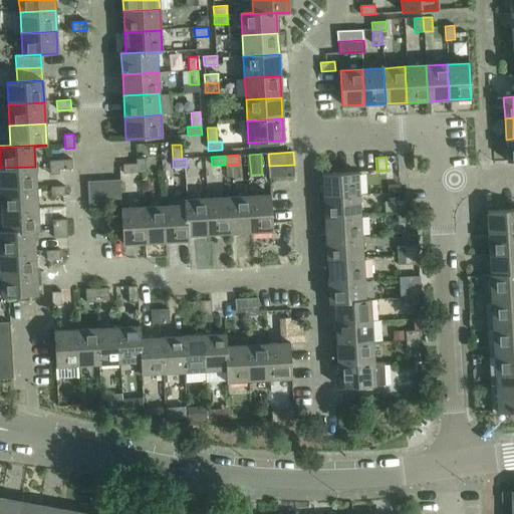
[(136,159),(136,164),(137,173),(145,172),(145,159),(136,159)]
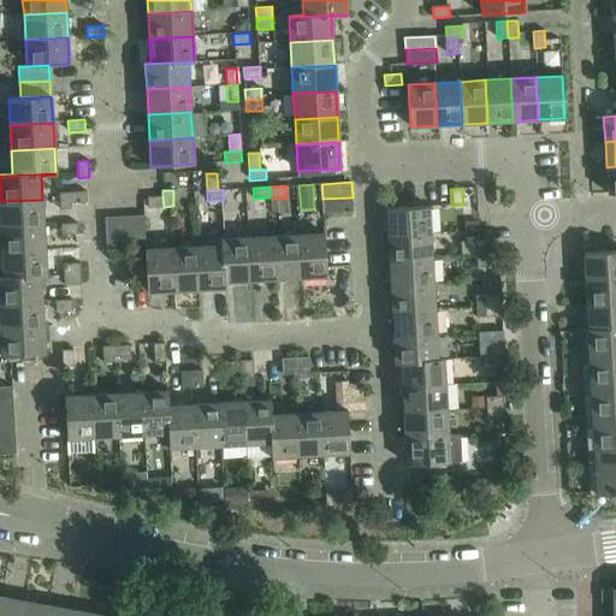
[(86,191),(70,193),(70,203),(87,202),(86,191)]
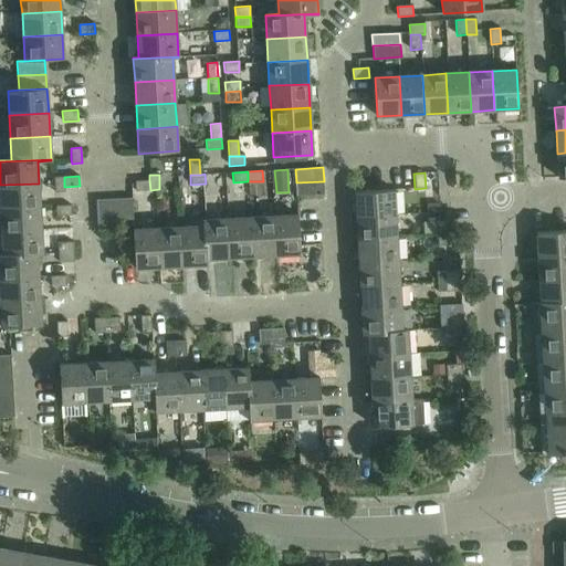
[(65,192),(64,187),(64,177),(54,177),(55,192),(65,192)]
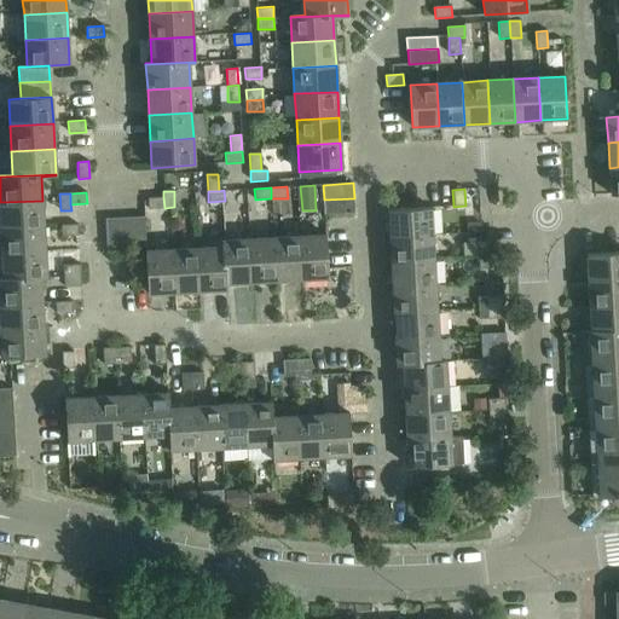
[(165,208),(163,197),(148,198),(148,208),(165,208)]
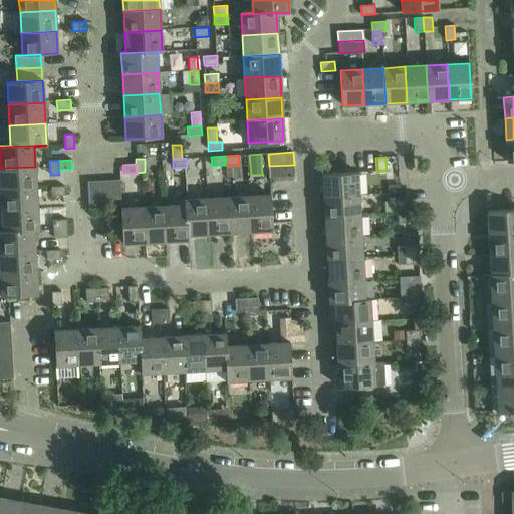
[(294,165),(269,166),(269,178),(294,177),(294,165)]
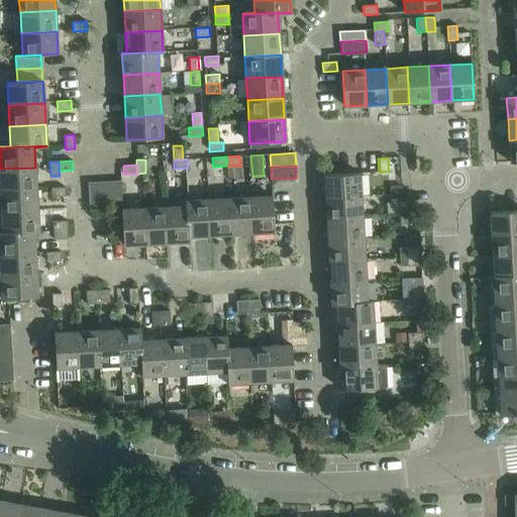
[(35,168),(0,169),(0,184),(0,191),(36,189),(35,168)]
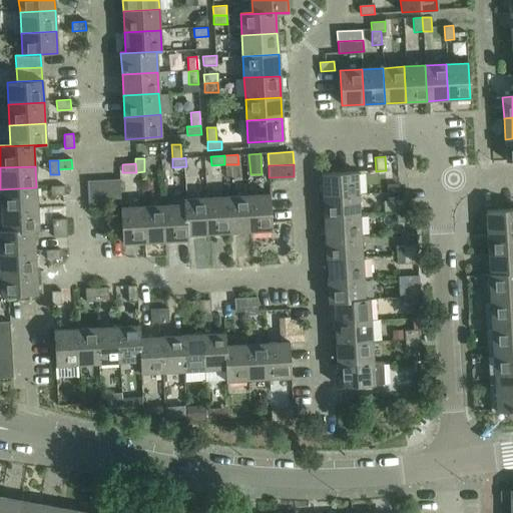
[(322,174),(323,196),(359,194),(357,172),(322,174)]
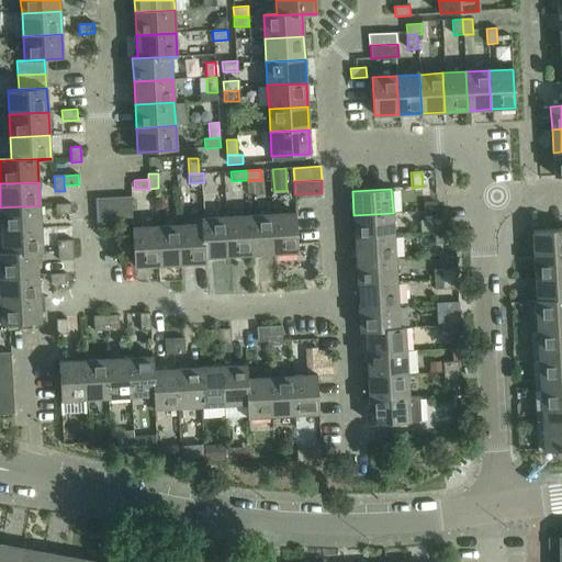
[(119,197),(108,198),(109,225),(121,224),(119,197)]
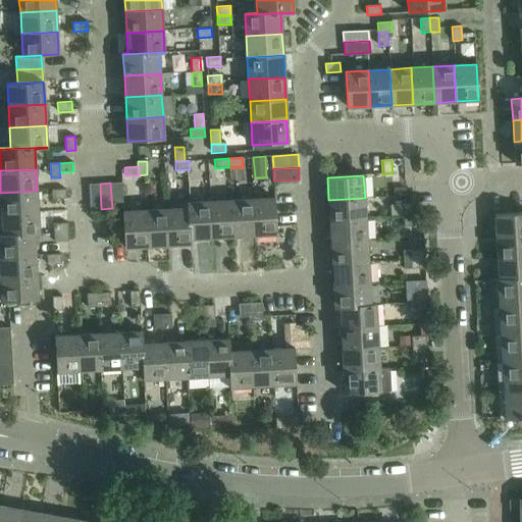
[(121,183),(110,183),(112,208),(123,208),(121,183)]
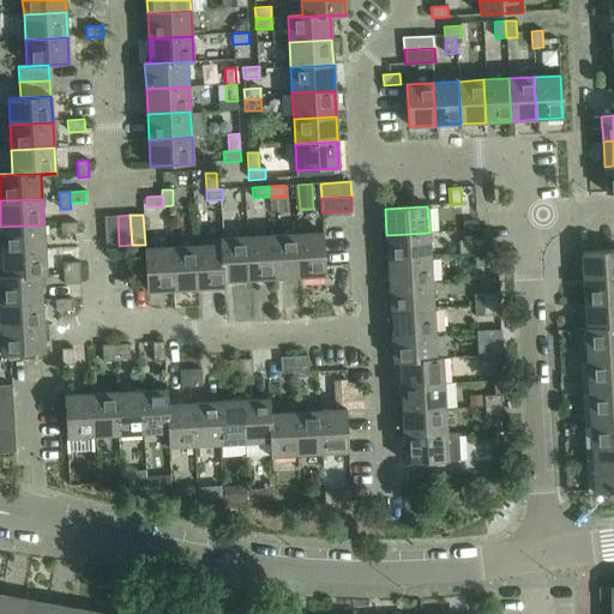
[(119,246),(118,216),(104,217),(106,246),(119,246)]
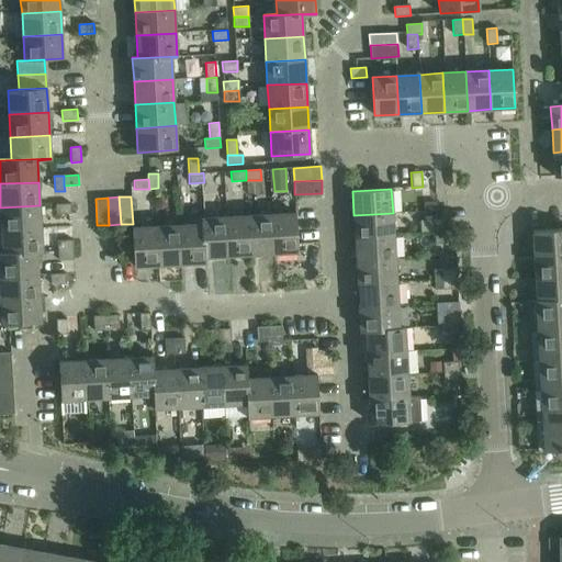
[(70,203),(55,204),(56,214),(71,214),(70,203)]
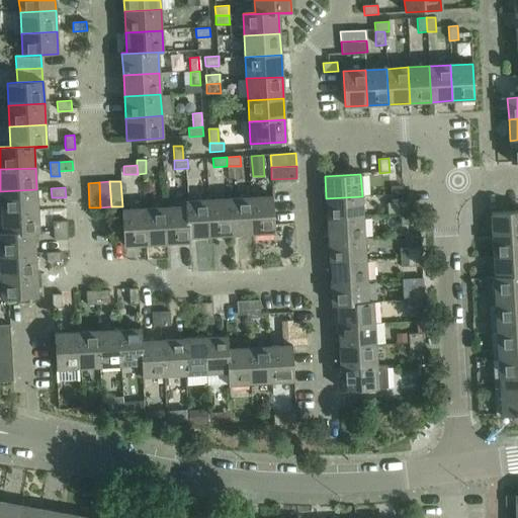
[(36,189),(0,191),(2,212),(37,210),(36,189)]
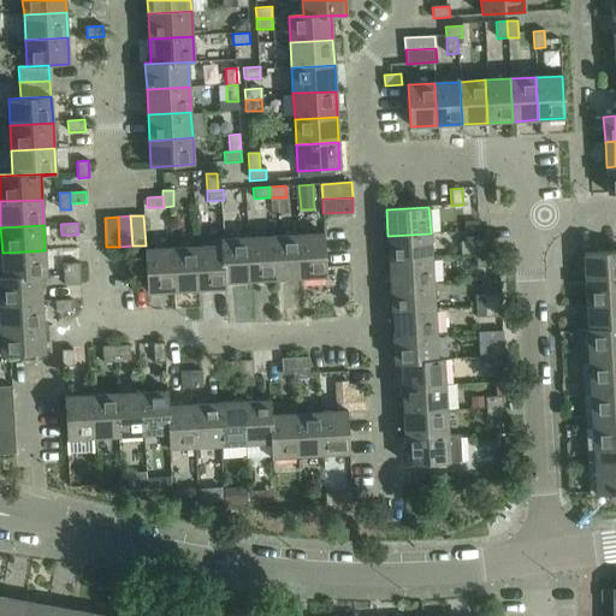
[(324,234),(297,235),(300,278),(326,276),(324,234)]
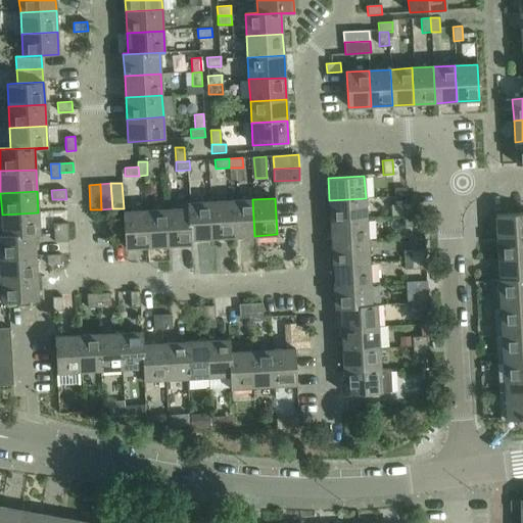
[(366,198),(329,200),(330,222),(367,220),(366,198)]
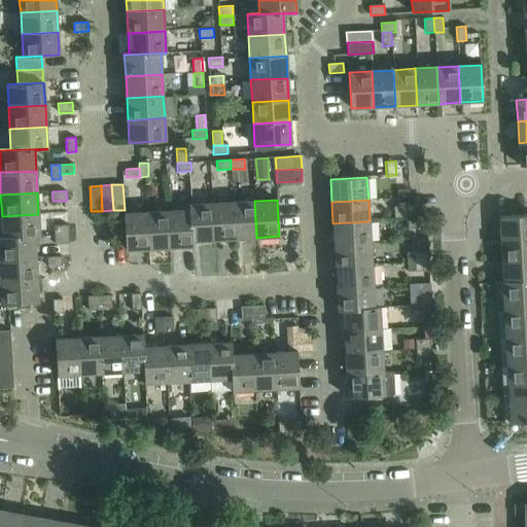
[(254,201),(233,202),(235,239),(256,238),(254,201)]
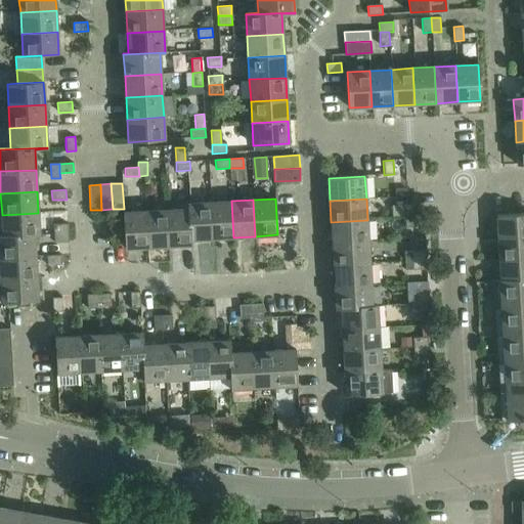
[(231,201),(210,203),(212,238),(233,237),(231,201)]
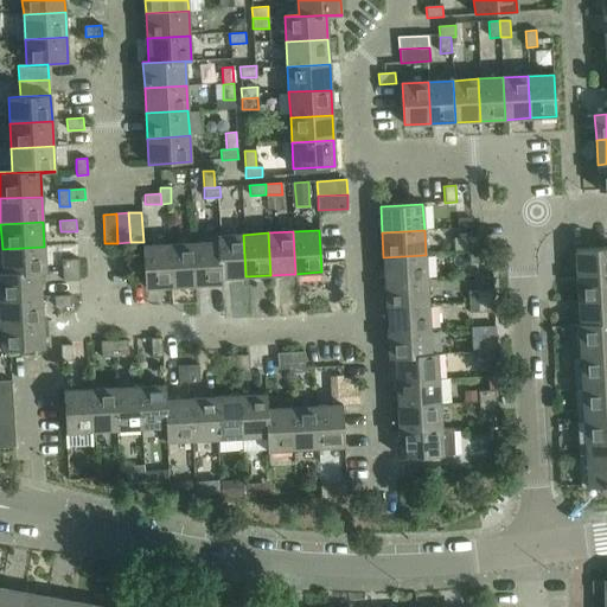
[(243,235),(218,236),(221,283),(222,283),(222,278),(246,276),(243,235)]
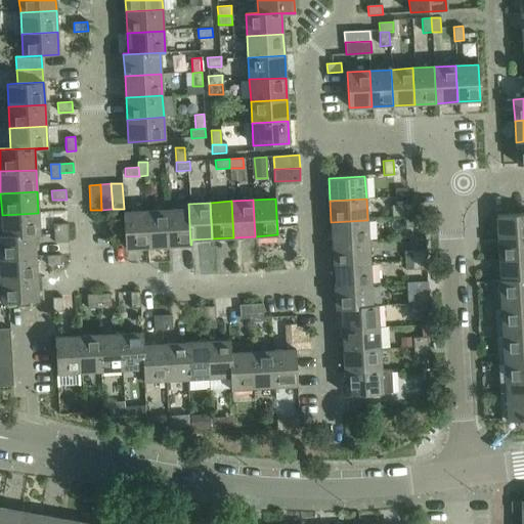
[(187,209),(167,210),(169,247),(190,245),(188,204),(187,204),(187,209)]
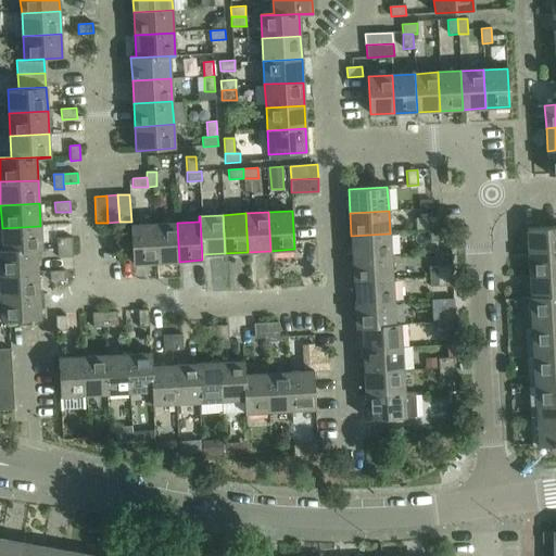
[(429,216),(430,231),(440,230),(439,216),(429,216)]
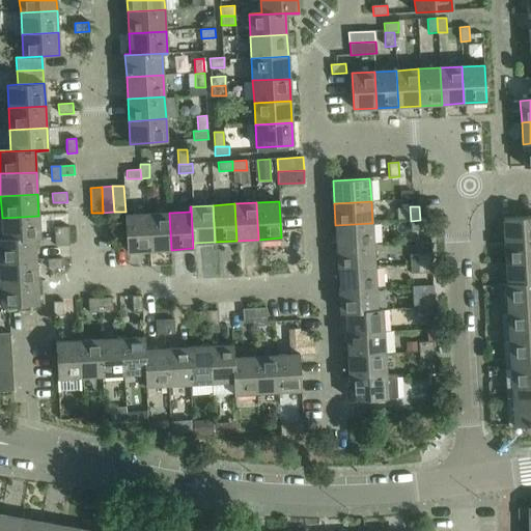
[(169,213),(147,214),(149,251),(171,250),(169,213)]
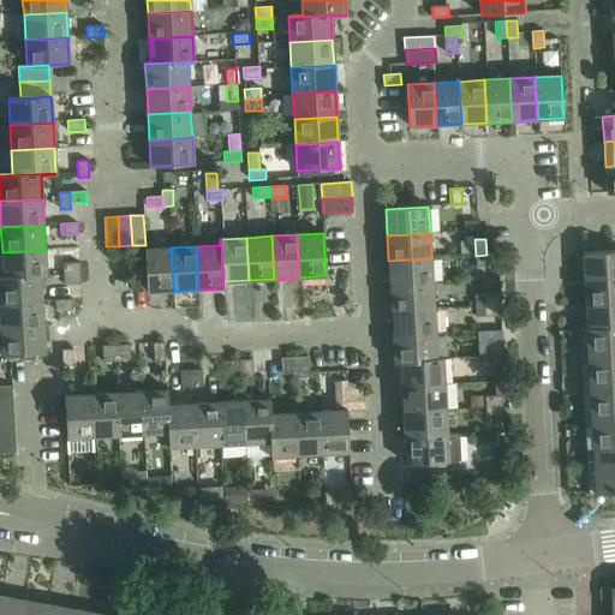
[(173,291),(171,248),(144,249),(147,292),(173,291)]
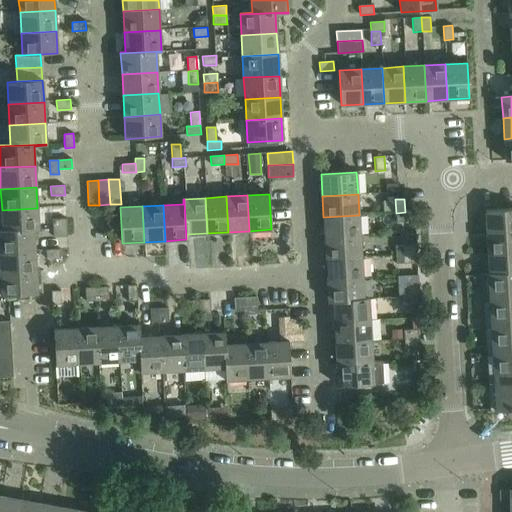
[(0,230),(0,231),(38,229),(37,208),(2,210),(3,230),(0,230)]
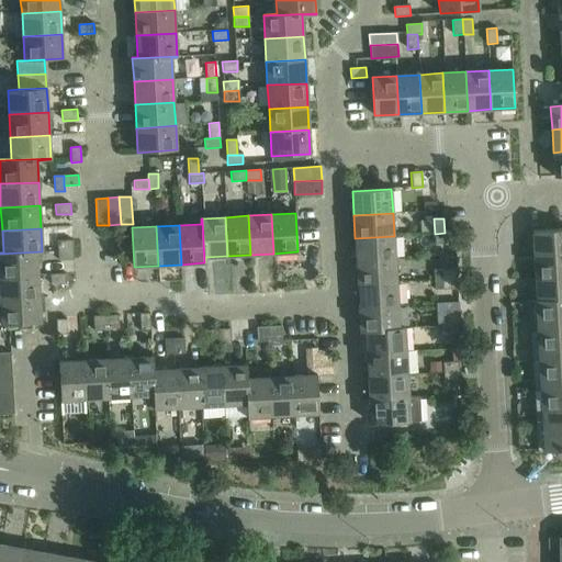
[(561,228),(532,231),(534,256),(561,254),(561,228)]
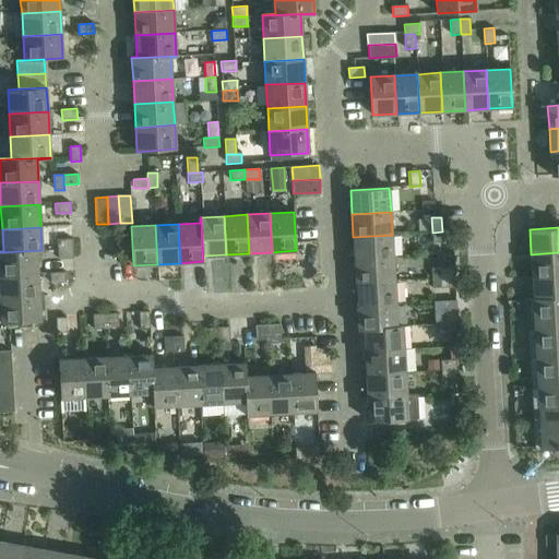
[(448,232),(442,232),(432,233),(432,242),(448,241),(448,232)]
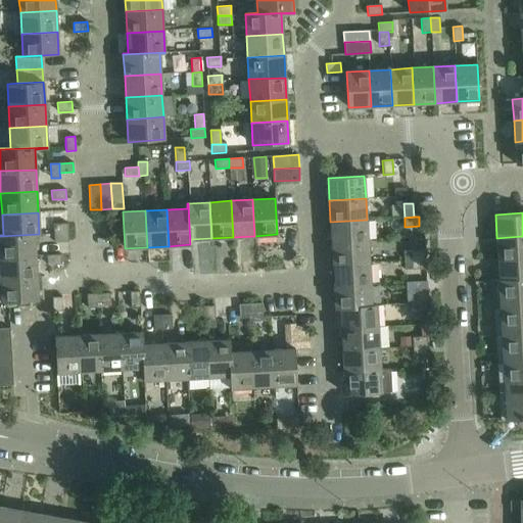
[(367,220),(330,222),(331,243),(368,241),(367,220)]
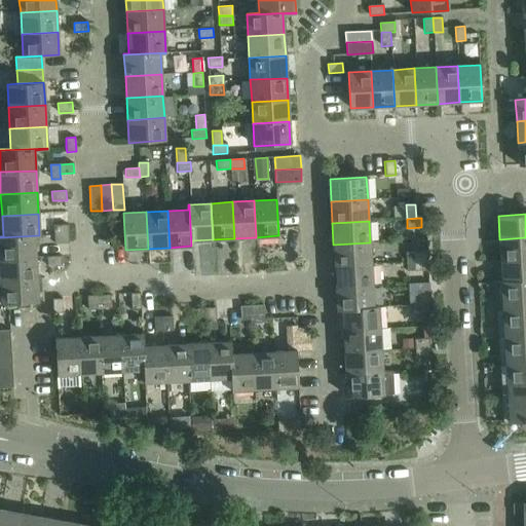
[(53,225),(54,234),(68,234),(68,225),(53,225)]
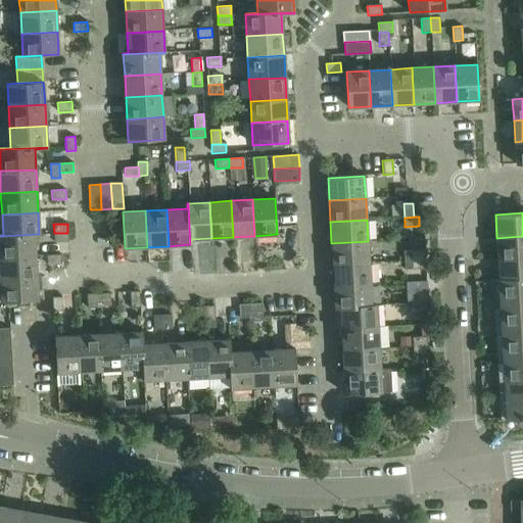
[(67,233),(54,233),(54,242),(68,242),(67,233)]
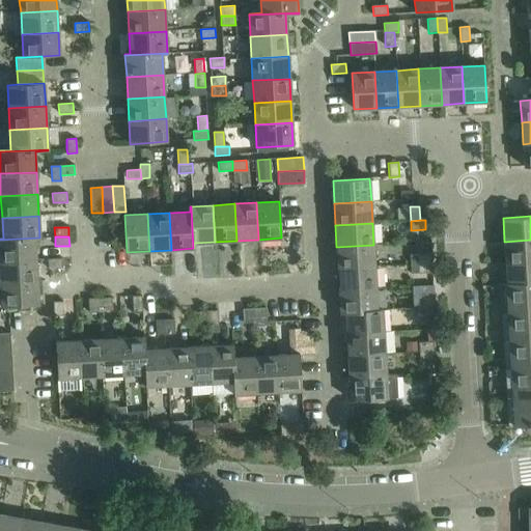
[(39,238),(0,240),(0,261),(36,259),(34,239),(39,239),(39,238)]
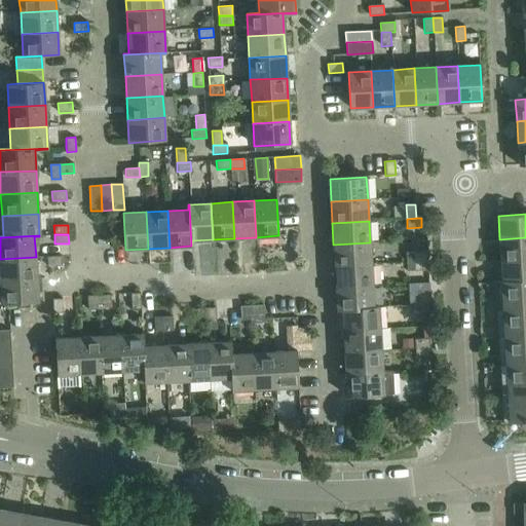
[(525,237),(499,239),(501,261),(525,259),(525,237)]
